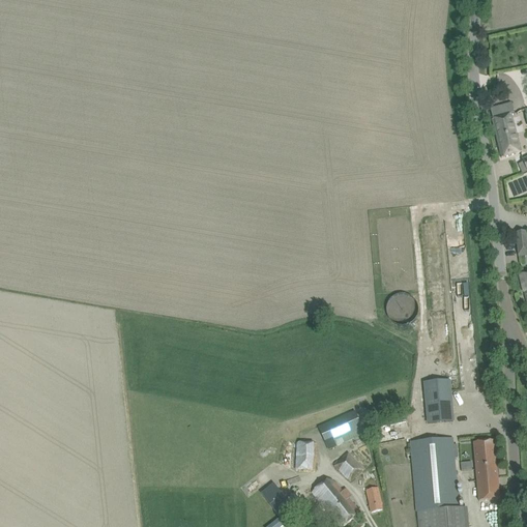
[(489,117),(498,155),(519,149),(507,113),(510,112),(507,100),(487,107),(490,117),(489,117)]
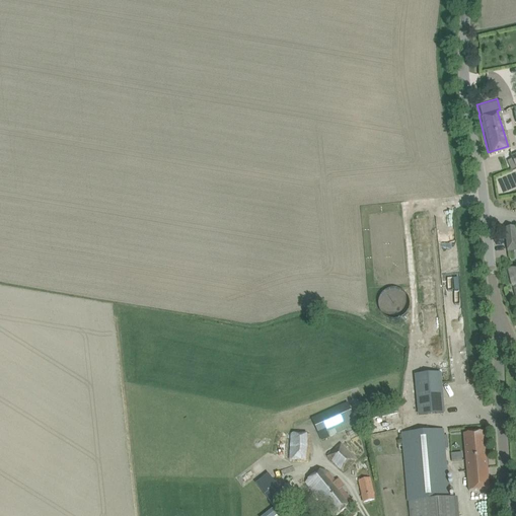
[(505,158),(509,168),(515,164),(515,149),(508,153),(509,156),(505,158)]
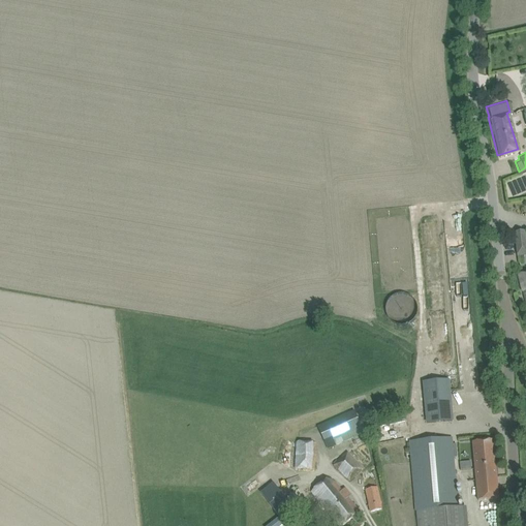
[(513,230),(515,253),(525,252),(523,229),(513,230)]
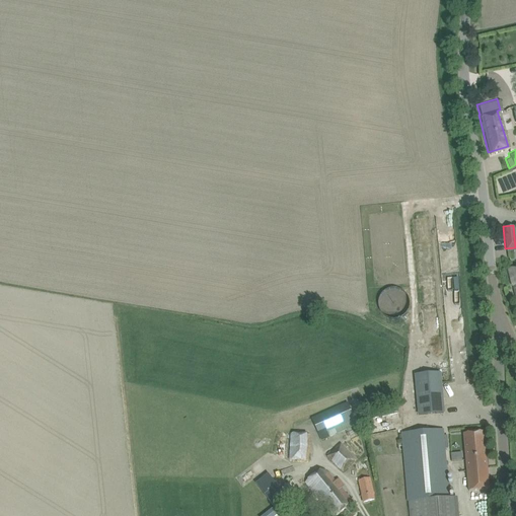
[(515,264),(506,267),(511,290),(515,307),(515,264)]
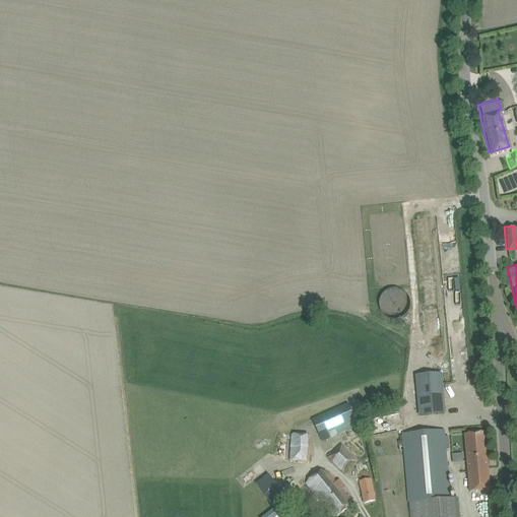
[(376,292),(385,318),(409,310),(400,283),(376,292)]
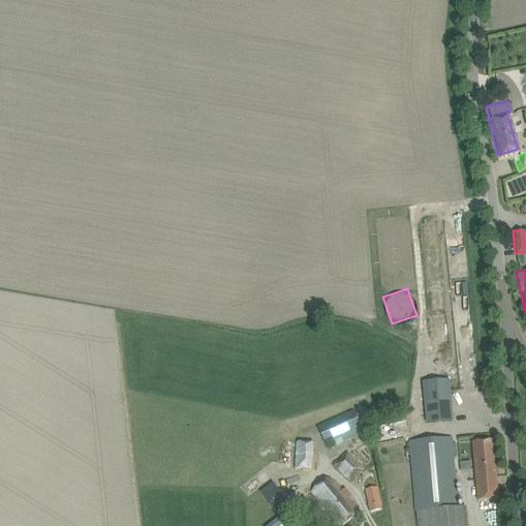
[(449,419),(445,377),(421,379),(425,421),(449,419)]
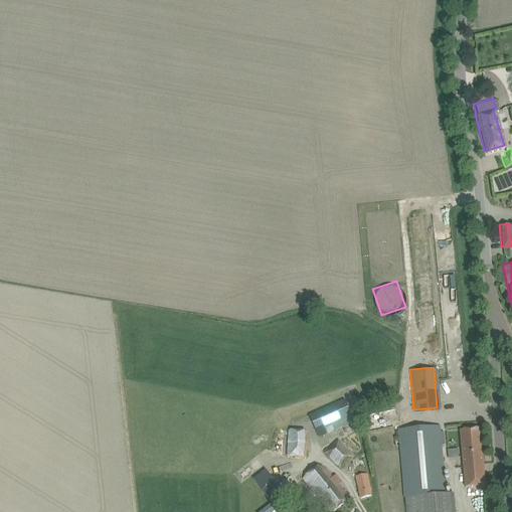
[(307,412),(314,429),(316,435),(324,431),(322,425),(348,413),(341,397),(307,412)]
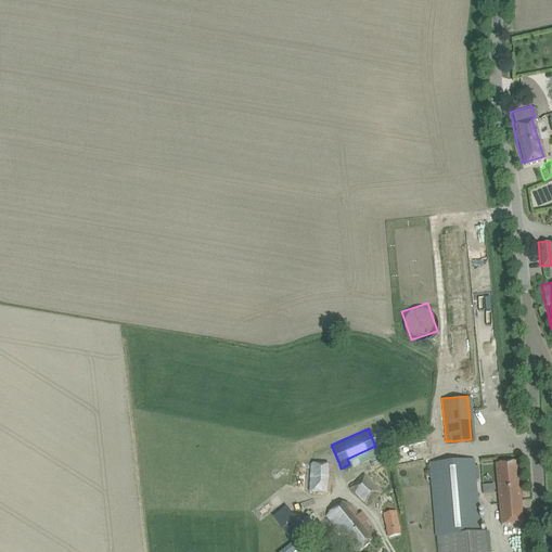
[(428,466),(435,551),(485,551),(484,529),(477,530),(472,463),(471,457),(427,461),(428,466)]
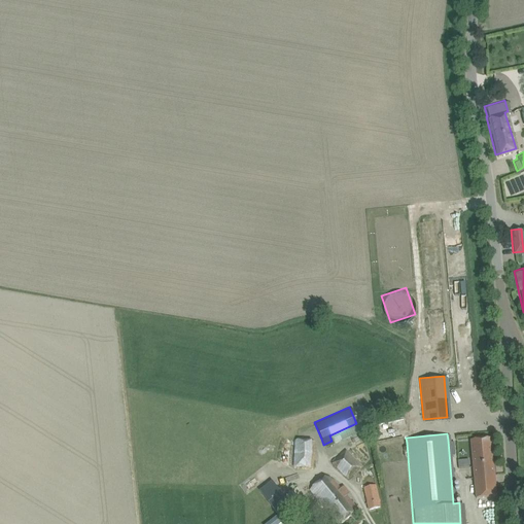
[(494,494),(489,435),(467,438),(474,496),(494,494)]
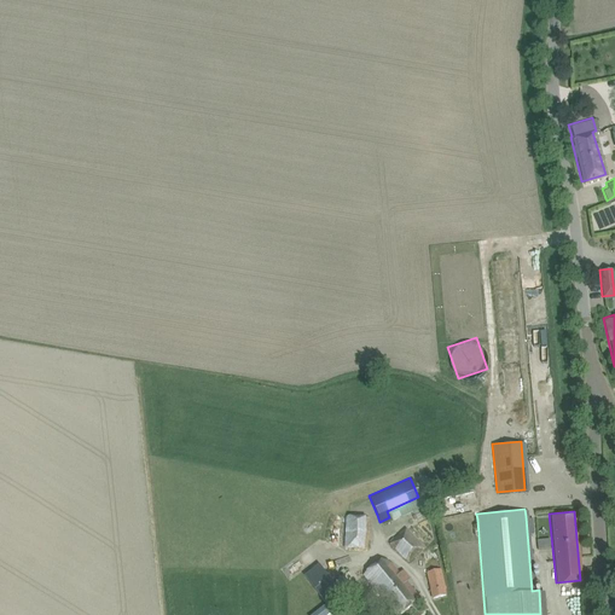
[(364,545),(366,515),(363,515),(349,514),(342,512),(340,545),(361,546),(361,544),(364,545)]
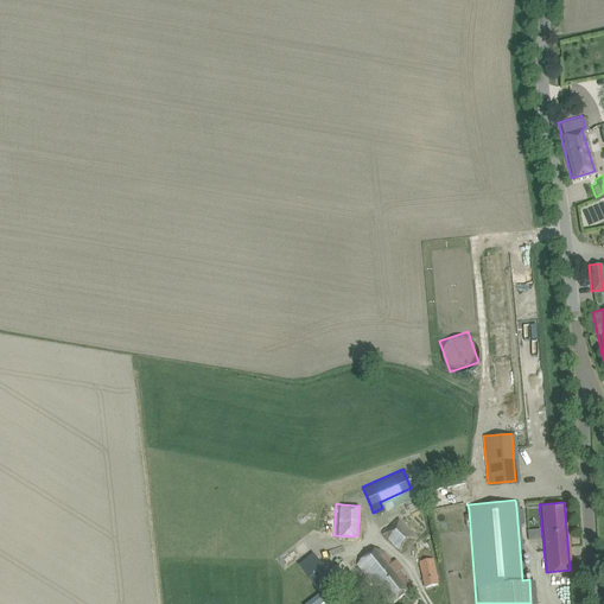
[(380,532),(398,550),(413,535),(395,516),(380,532)]
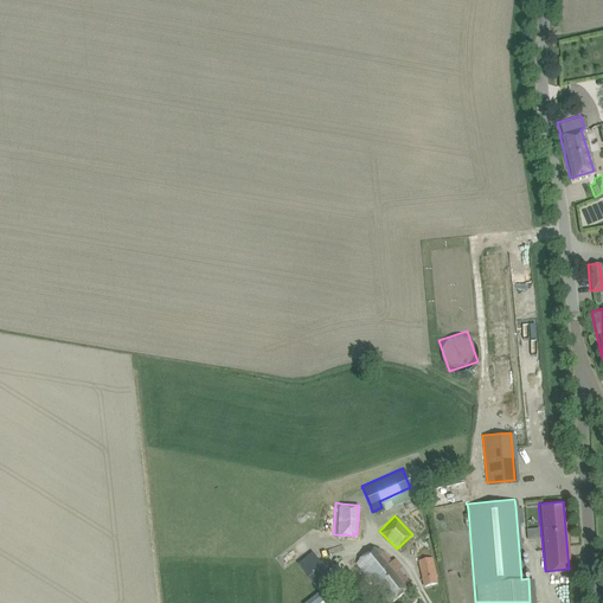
[(355,569),(359,573),(363,571),(386,602),(409,584),(395,568),(399,564),(392,556),(389,558),(378,546),(371,545),(352,560),(357,566),(355,569)]
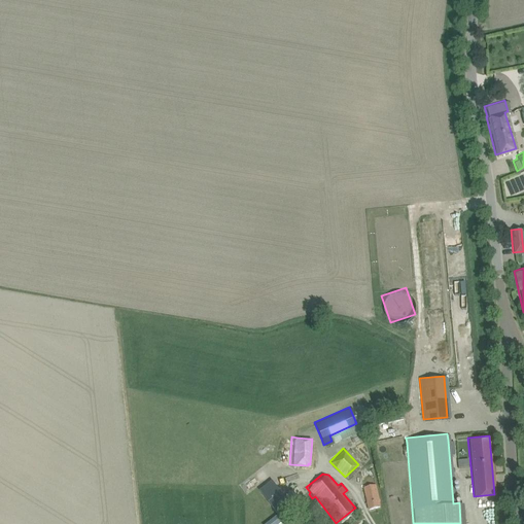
[(269,479),(259,485),(272,500),(269,503),(274,511),(286,501),(275,487),(269,479)]
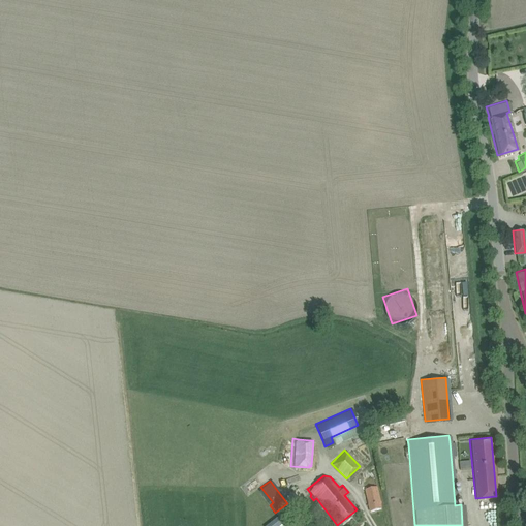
[(374,485),(362,487),(367,508),(378,506),(374,485)]
